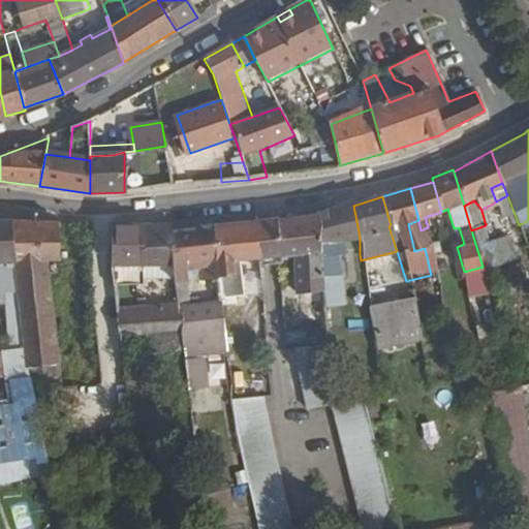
[(317,215),(324,282),(342,280),(340,258),(346,257),(342,242),(360,237),(353,206),(352,203),(317,213),(317,215)]
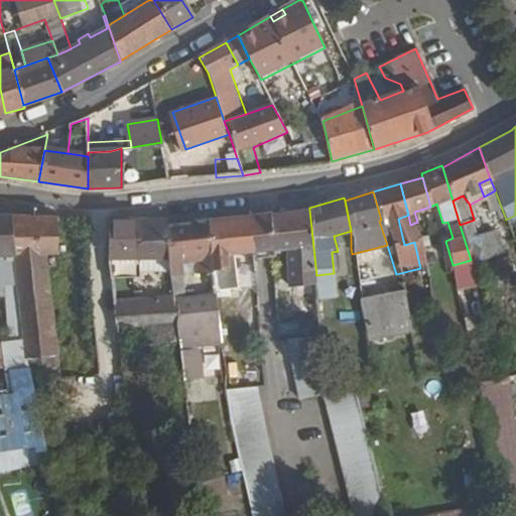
[(253,217),(255,254),(271,253),(279,251),(313,245),(309,210),(253,217)]
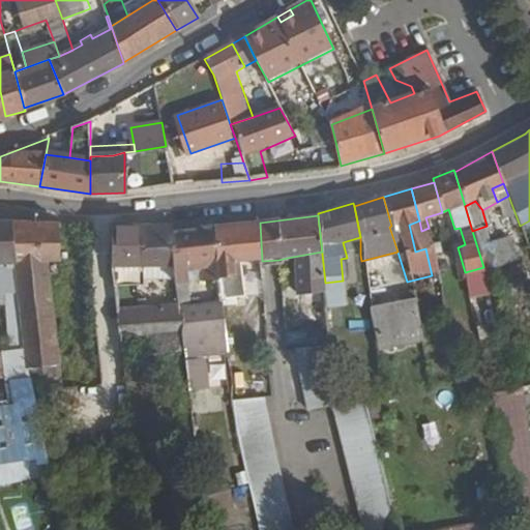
[(409,225),(415,252),(425,248),(421,231),(419,221),(409,225)]
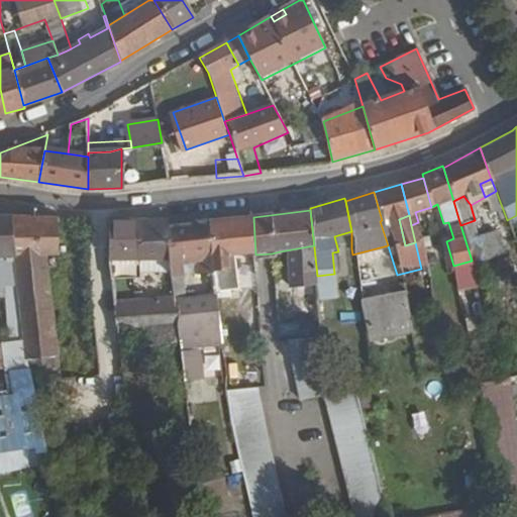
[(0,216),(0,254),(1,255),(4,285),(7,285),(13,342),(0,343),(0,372),(0,373),(8,373),(28,371),(25,359),(10,217),(1,216),(0,216)]
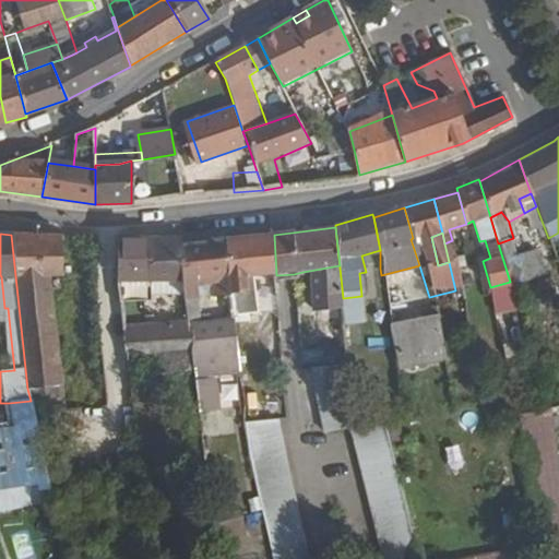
[(11,235),(27,389),(60,385),(48,290),(44,273),(60,272),(60,237),(11,235)]
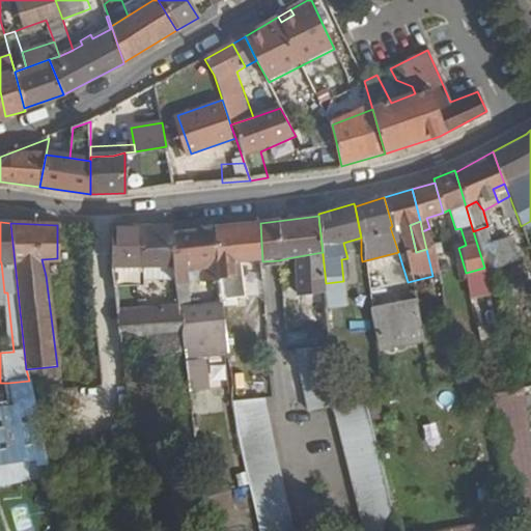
[(214,229),(218,278),(219,285),(243,283),(241,263),(262,261),(260,223),(214,229)]
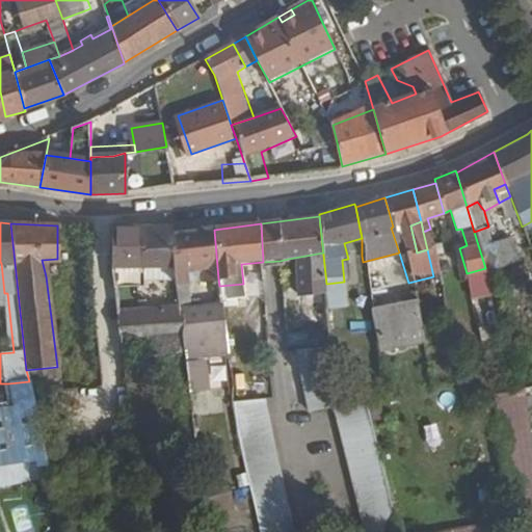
[(112,231),(111,268),(143,267),(175,263),(174,234),(173,227),(112,225),(112,231)]
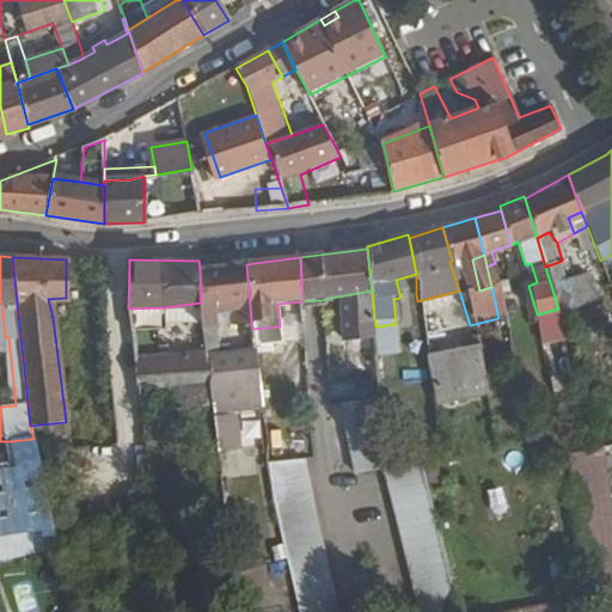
[(545,267),(558,308),(558,310),(597,300),(589,273),(568,279),(562,261),(545,267)]
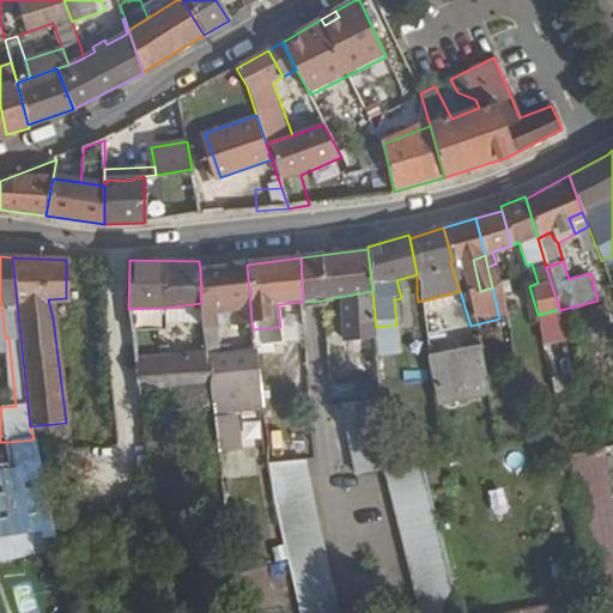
[(200,269),(201,303),(202,320),(205,353),(210,392),(256,384),(254,353),(222,359),(216,313),(231,311),(235,323),(252,321),(247,265),(247,262),(200,269)]
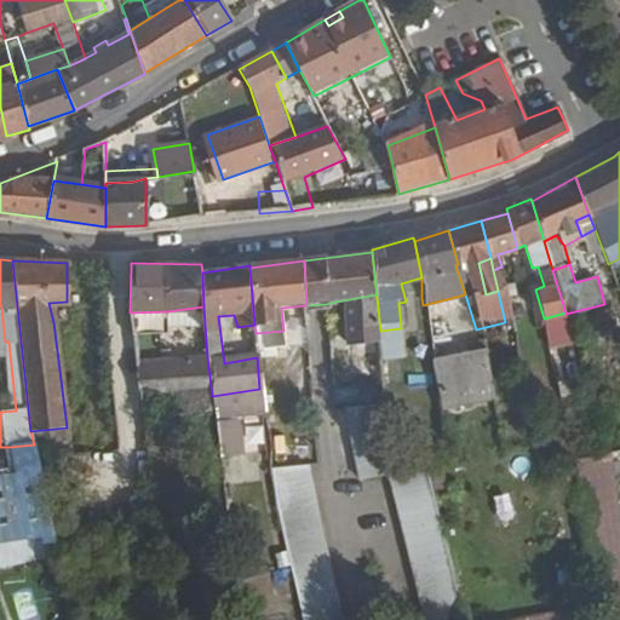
[(498,291),(505,322),(507,326),(534,317),(537,317),(527,283),(522,285),(498,291)]
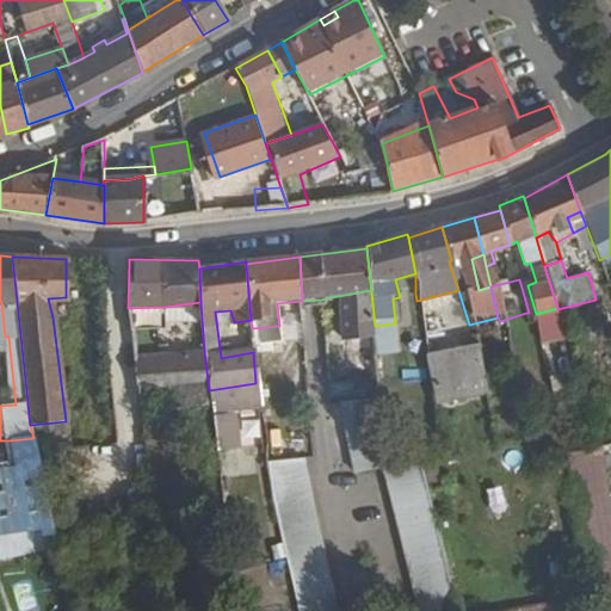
[(371,290),(331,297),(332,307),(341,307),(344,340),(376,335),(375,326),(371,290)]
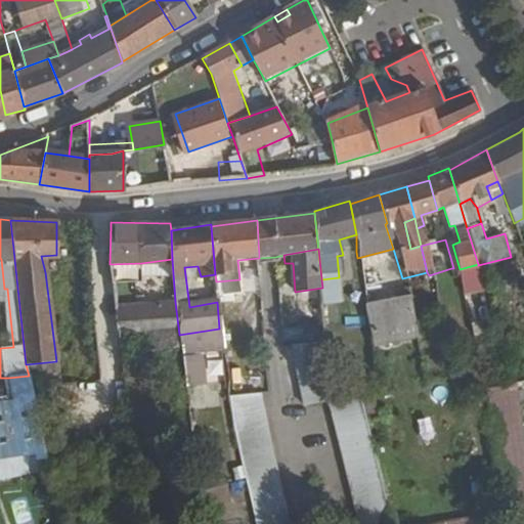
[(141,263),(143,277),(173,273),(172,259),(141,263)]
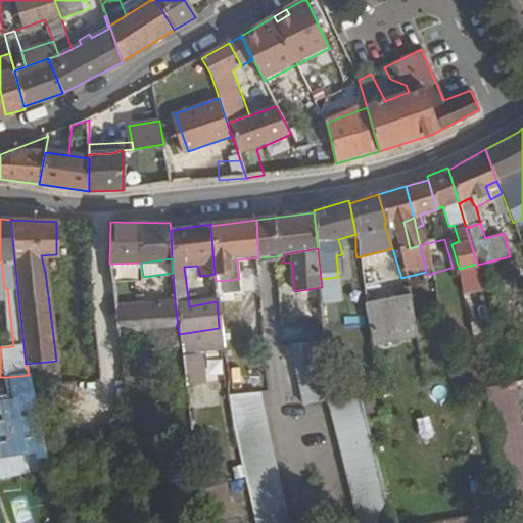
[(365,303),(373,345),(416,335),(411,318),(406,293),(365,303)]
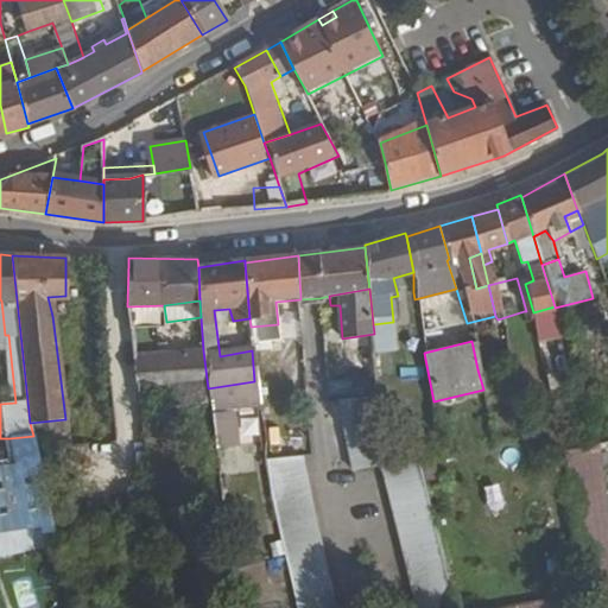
[(134,362),(139,393),(160,390),(163,407),(209,399),(208,388),(203,350),(134,362)]
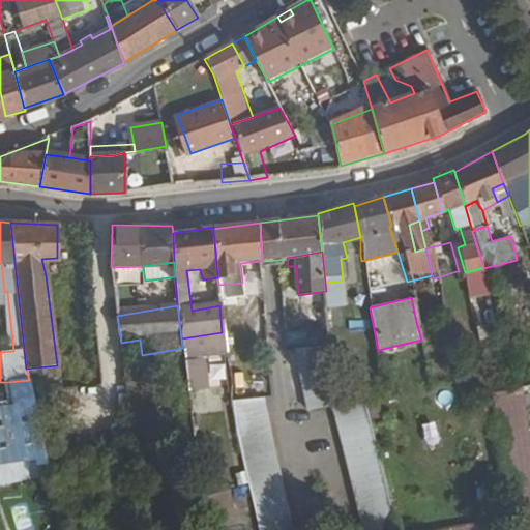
[(328,313),(330,334),(346,332),(343,311),(328,313)]
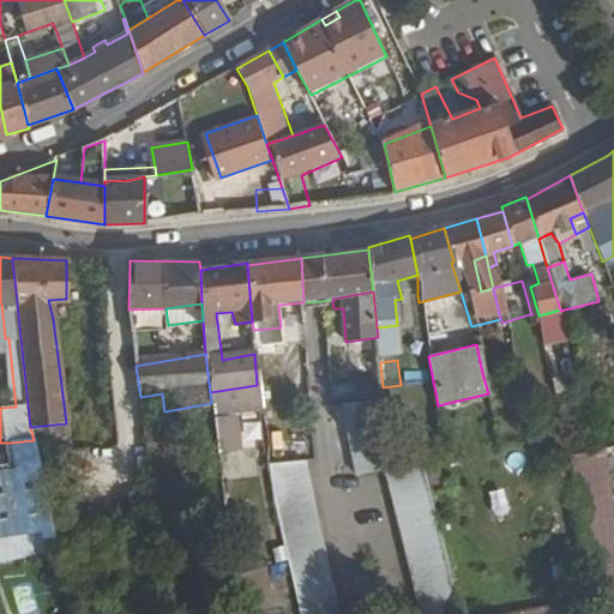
[(553,389),(555,398),(563,395),(560,387),(553,389)]
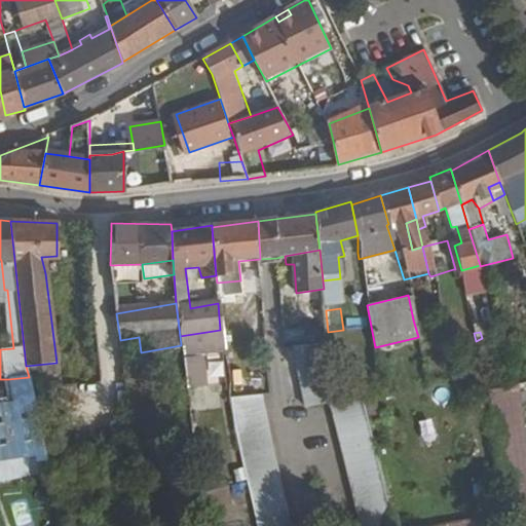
[(332,372),(329,343),(299,345),(302,378),(301,378),(303,407),(330,405),(363,525),(398,525),(362,396),(335,402),(332,372)]
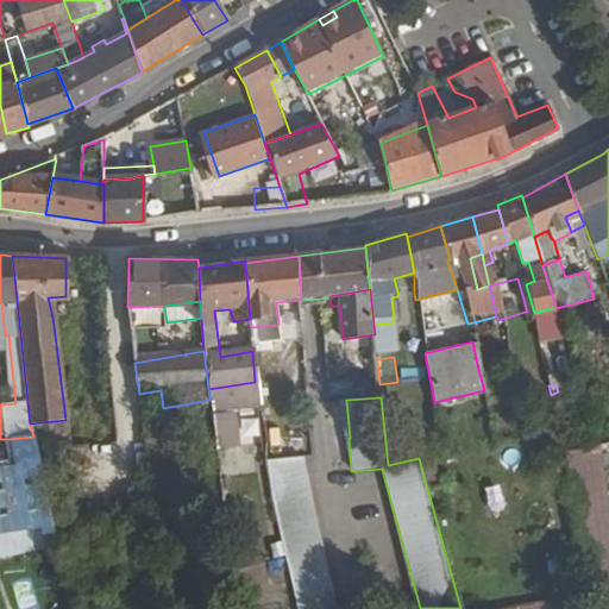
[(33,437),(36,450),(69,447),(66,420),(30,424),(33,437)]
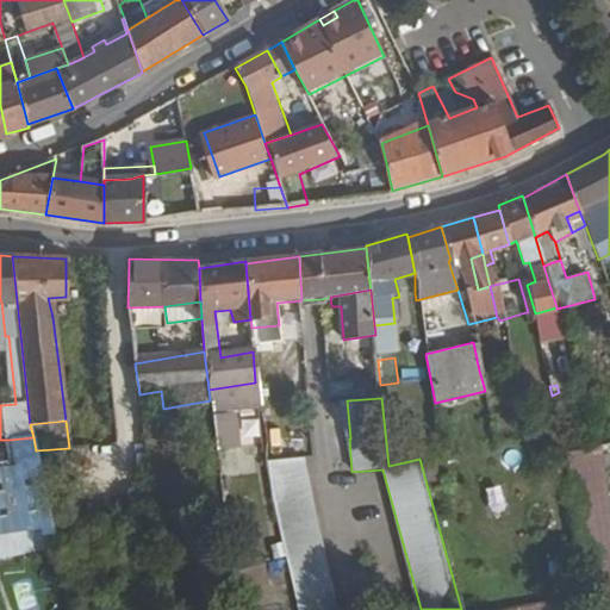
[(0,535),(53,527),(36,450),(33,437),(10,440),(14,471),(0,472),(0,535)]
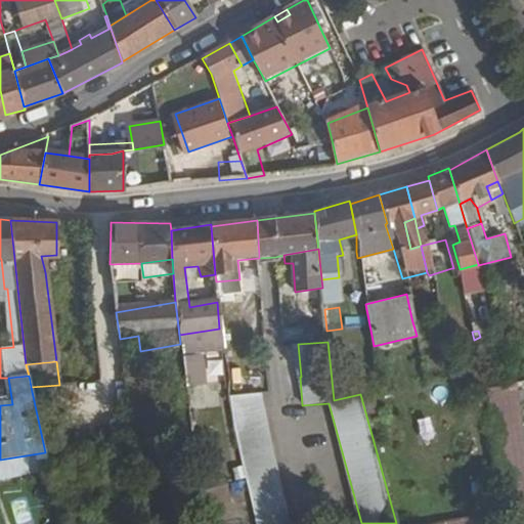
[(515,386),(489,392),(486,393),(487,398),(516,393),(515,386)]
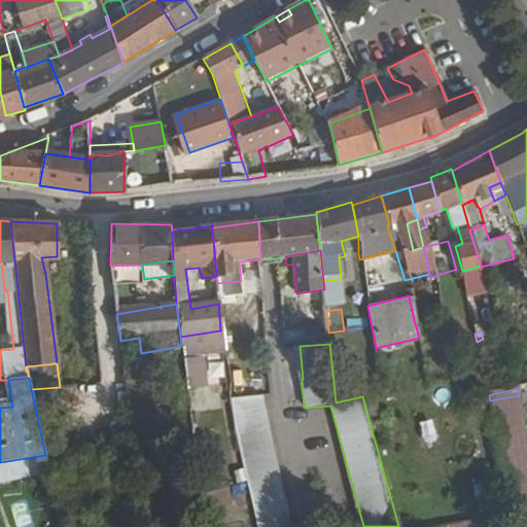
[(256,526),(289,526),(284,501),(277,471),(257,397),(231,396),(238,441),(256,526)]
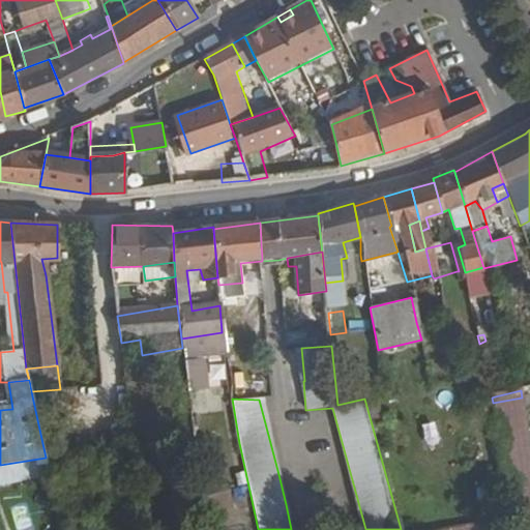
[(437,418),(420,420),(424,452),(441,450),(437,418)]
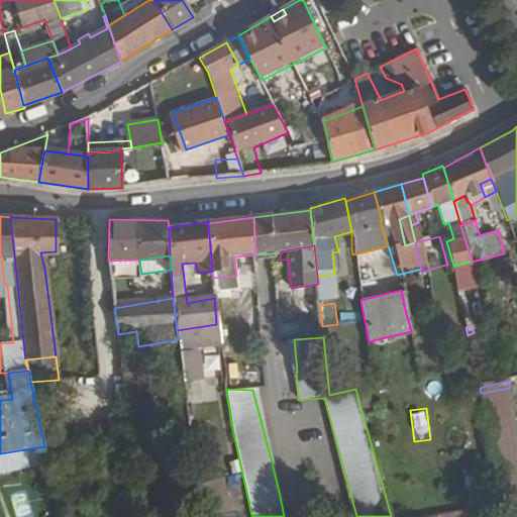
[(0,473),(48,466),(44,446),(0,453),(0,473)]
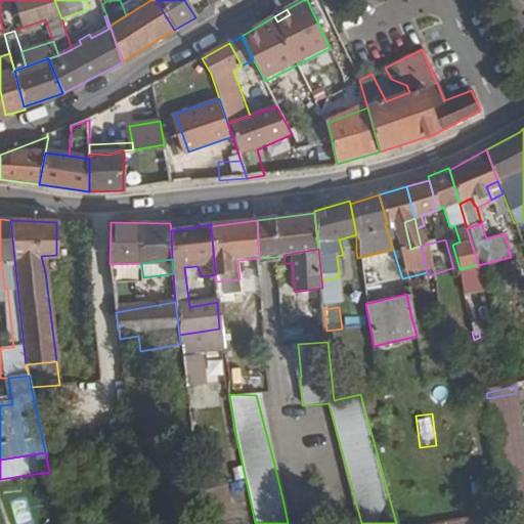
[(501,523),(500,515),(449,523),(501,523)]
